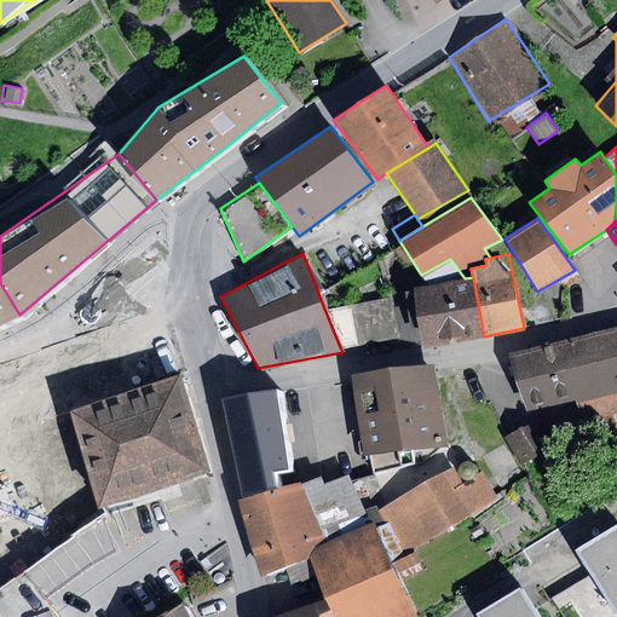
[(465,278),(414,288),(422,347),(484,336),(473,277),(465,278)]
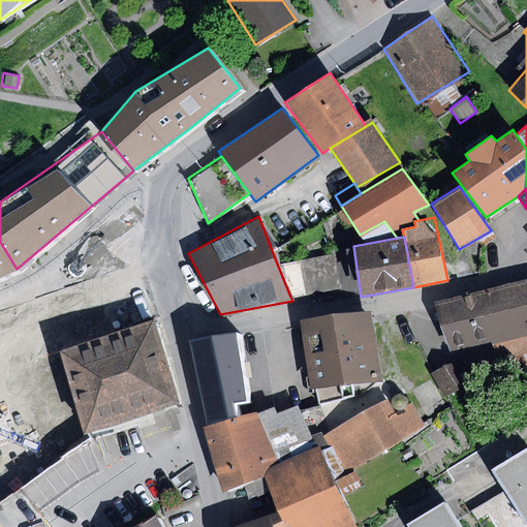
[(0,275),(17,269),(0,242),(0,275)]
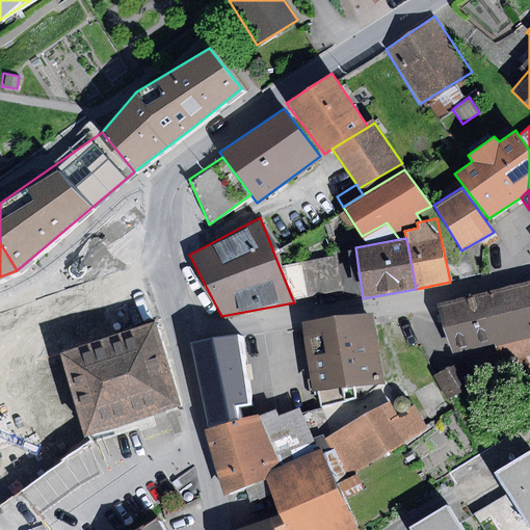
[(335,254),(299,260),(306,295),(341,289),(335,254)]
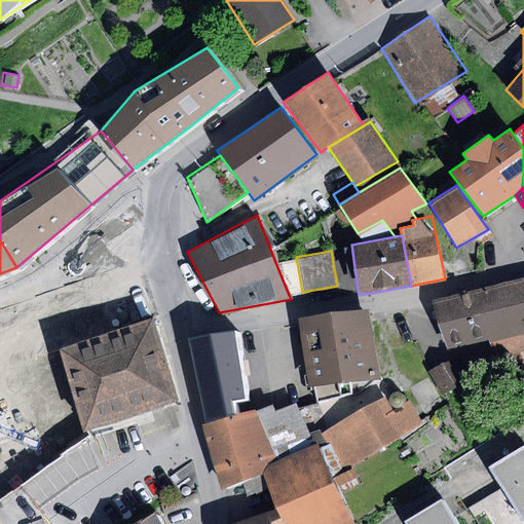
[(302,292),(296,257),(275,262),(289,295),(302,292)]
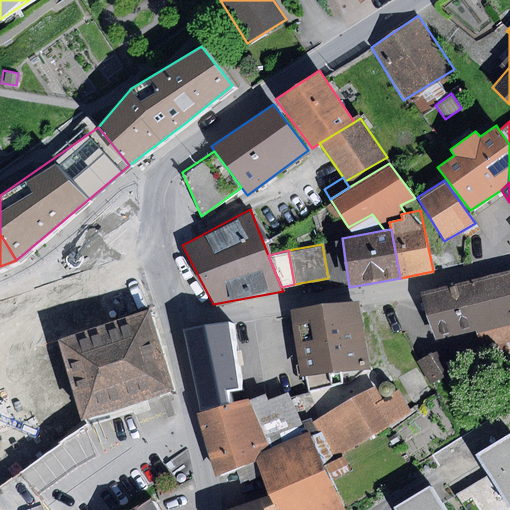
[(509,269),(420,293),(435,338),(475,329),(509,320),(509,269)]
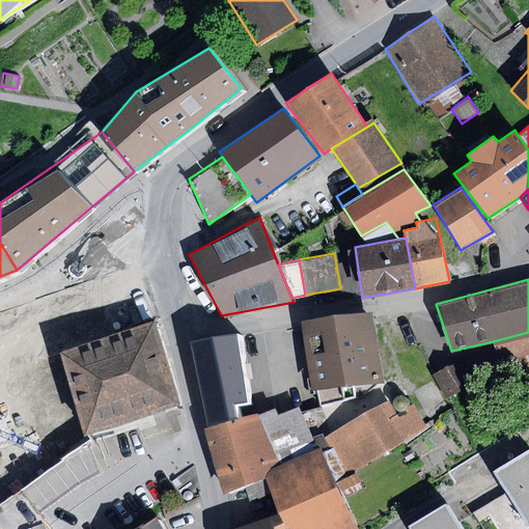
[(370,312),(301,321),(310,391),(316,390),(317,402),(353,396),(351,384),(382,379),(370,312)]
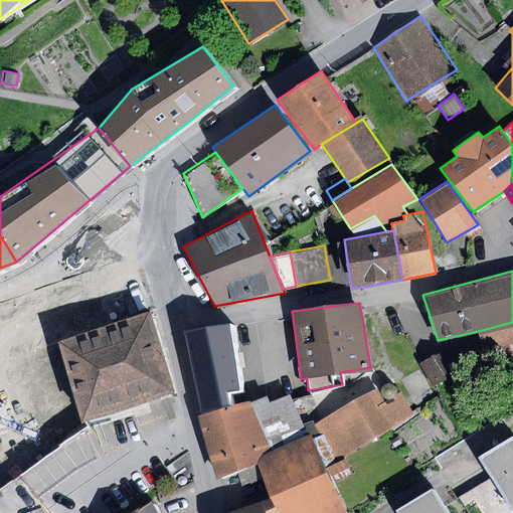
[(150,311),(58,341),(65,366),(82,421),(174,390),(150,311)]
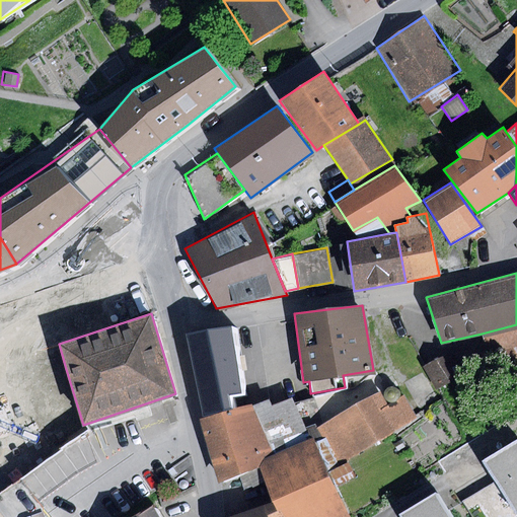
[(516,324),(482,334),(486,352),(505,347),(509,361),(516,359),(516,324)]
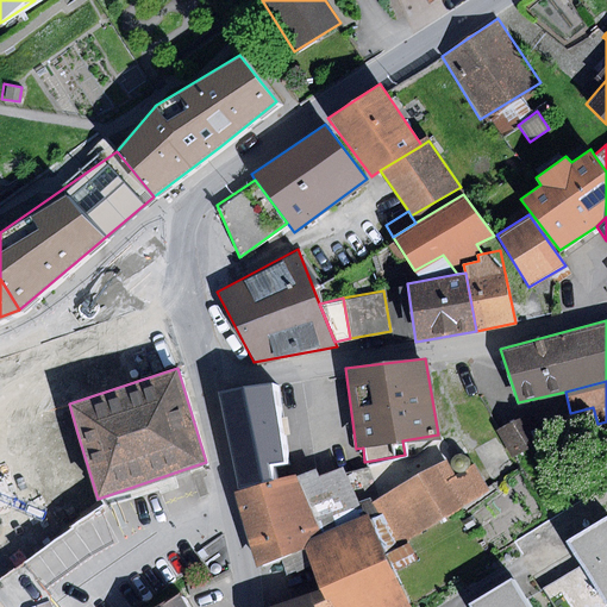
[(273,382),(218,392),(238,487),(273,479),(269,463),(283,461),(273,382)]
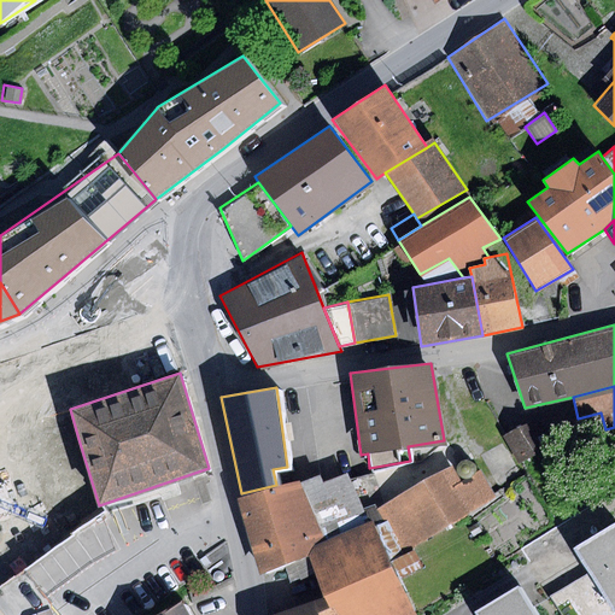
[(538,416),(501,434),(516,466),(550,449),(555,458),(581,445),(572,426),(564,429),(561,422),(545,431),(538,416)]
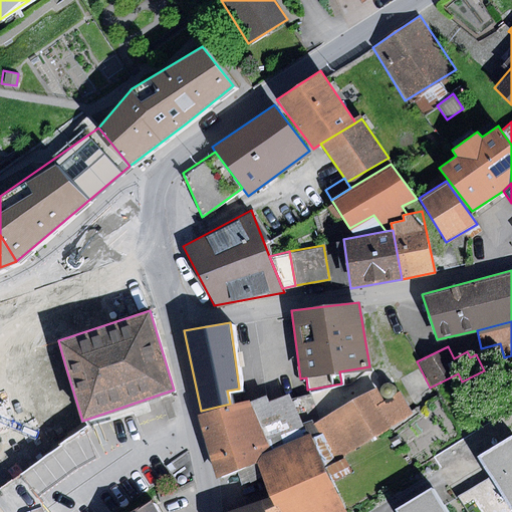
[(489,362),(492,362),(494,362),(497,361),(498,359),(499,356),(500,354),(499,352),(498,350),(496,348),(493,347),(491,347),(489,348),(487,349),(485,351),(485,354),(485,356),(486,358),(487,360),(489,362)]
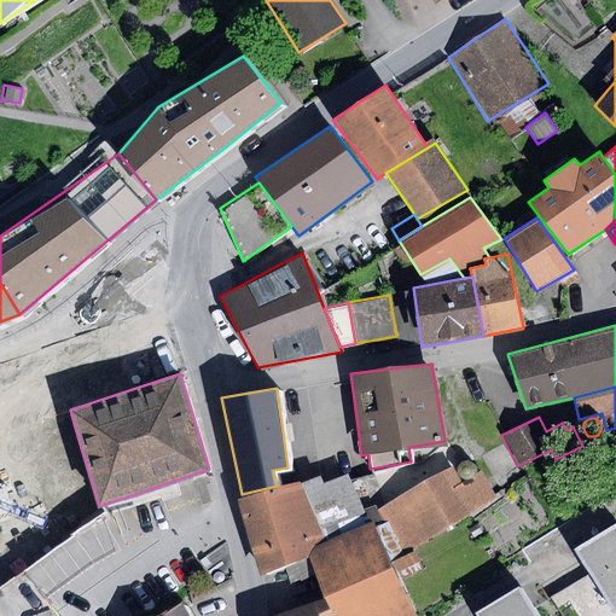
[(459,475),(462,476),(464,477),(468,477),(470,475),(471,474),(472,470),(474,468),(472,465),(471,463),(469,460),(466,459),(464,459),(460,460),(458,462),(457,464),(455,466),(455,470),(457,472),(459,475)]
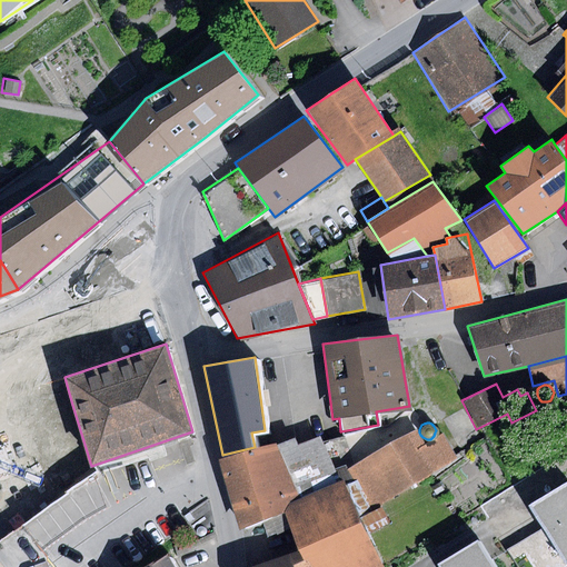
[(415,429),(348,467),(371,506),(455,457),(441,434),(424,446),(415,429)]
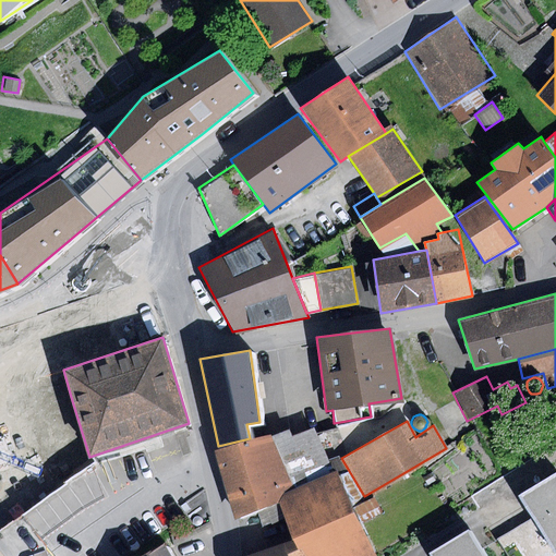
[(250,438),(218,446),(212,448),(233,517),(277,499),(334,476),(313,426),(291,435),(288,428),(272,435),(270,433),(250,438)]
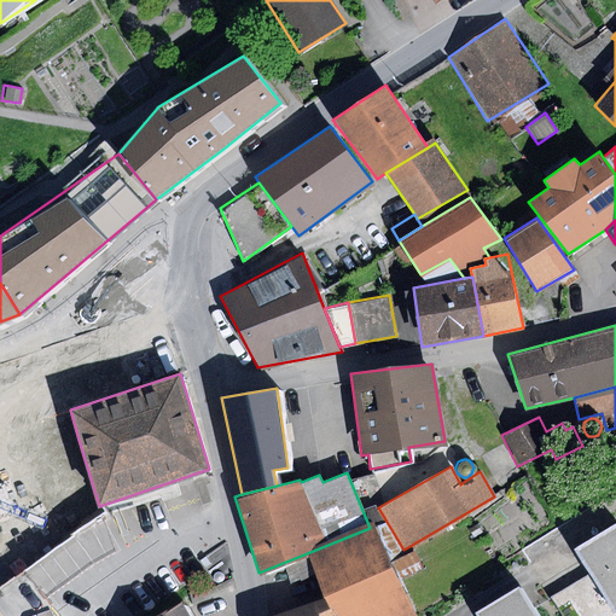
[(615,524),(576,550),(591,571),(611,605),(615,611),(615,524)]
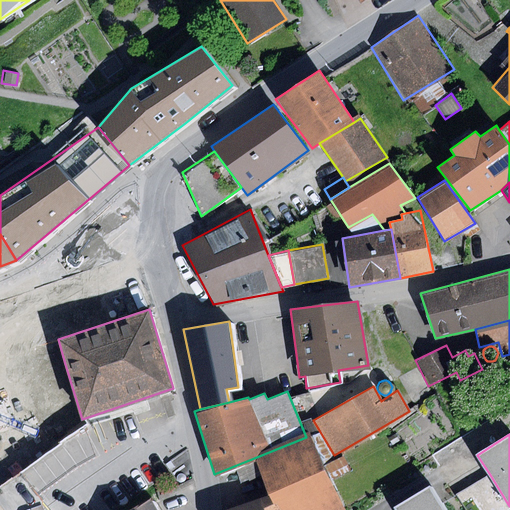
[(306,437),(254,458),(271,493),(279,509),(345,509),(310,436),(306,437)]
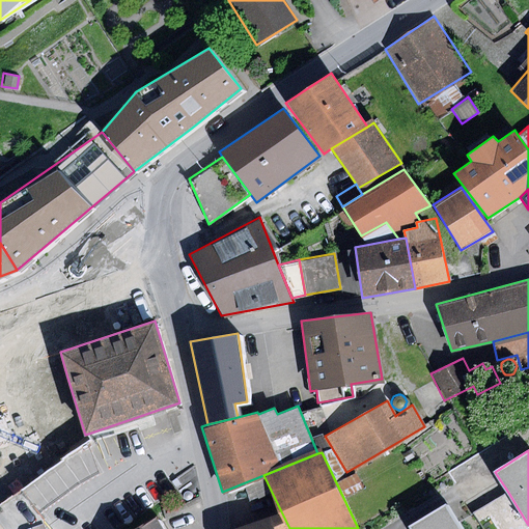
[(509,528),(525,520),(507,491),(472,511),(481,528),(509,528)]
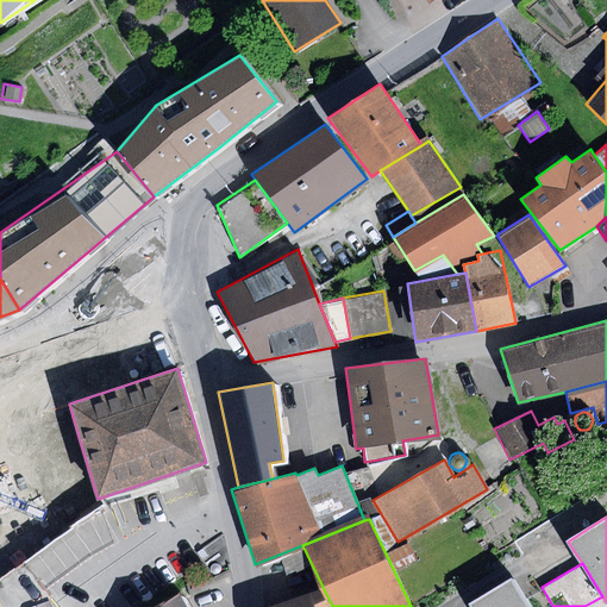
[(530,606),(511,576),(469,604),(470,606),(530,606)]
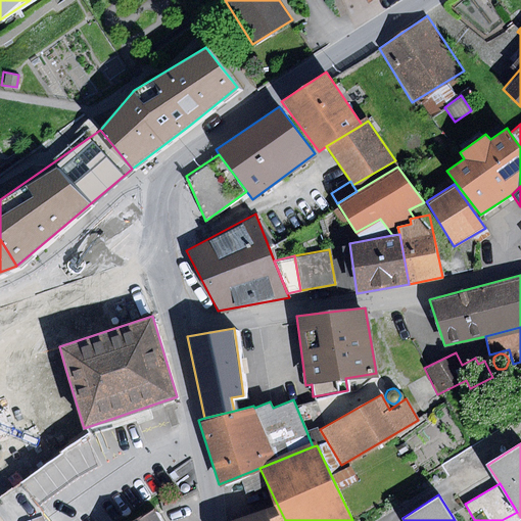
[(285,520),(277,504),(226,520),(285,520)]
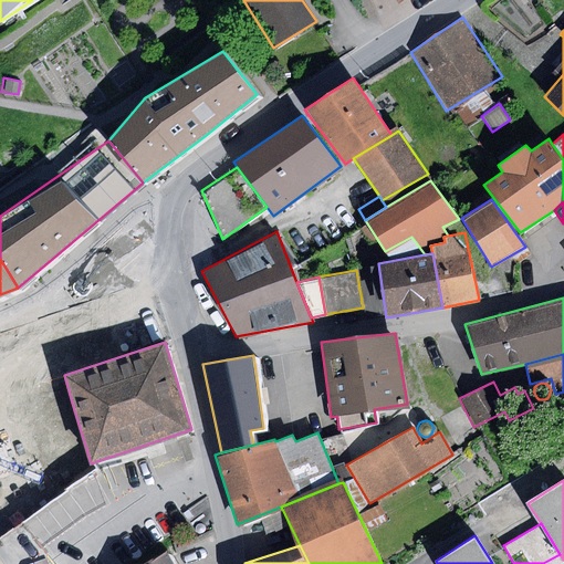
[(175,563),(167,550),(146,563),(175,563)]
